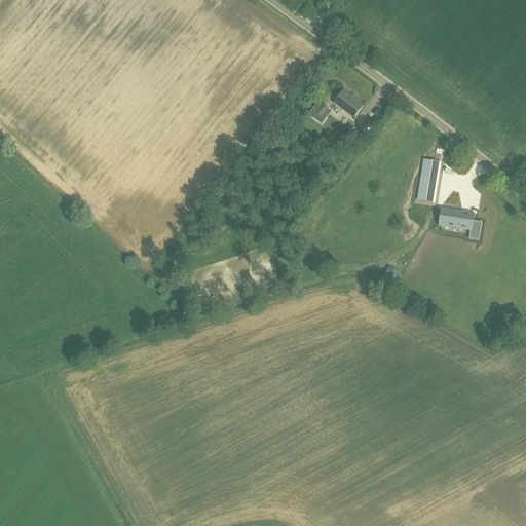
[(334,103),(353,118),(364,105),(344,89),(334,103)]
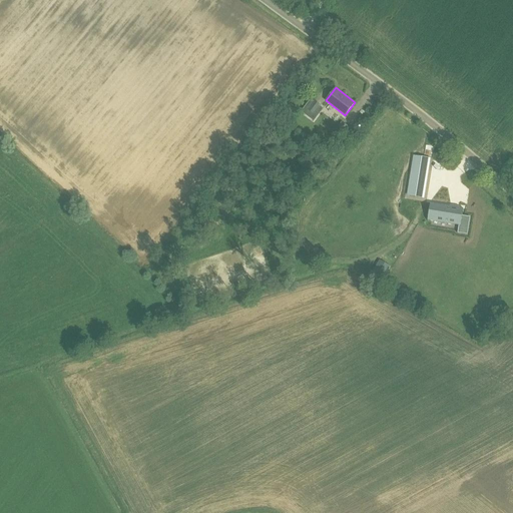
[(308,109),(314,114),(321,105),(314,100),(314,101),(310,98),(307,103),(311,106),(308,109)]
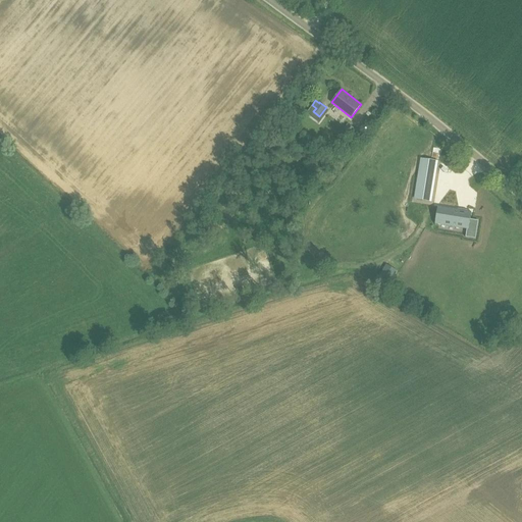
[(341,133),(349,139),(355,129),(348,124),(341,133)]
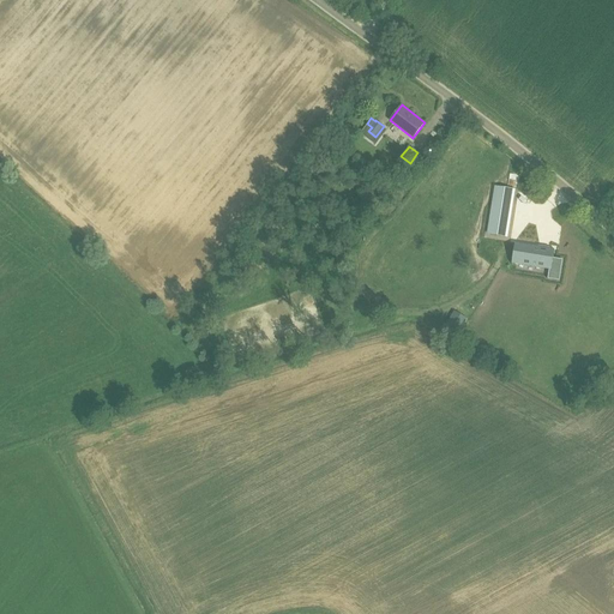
[(488,235),(506,238),(513,191),(497,187),(488,235)]
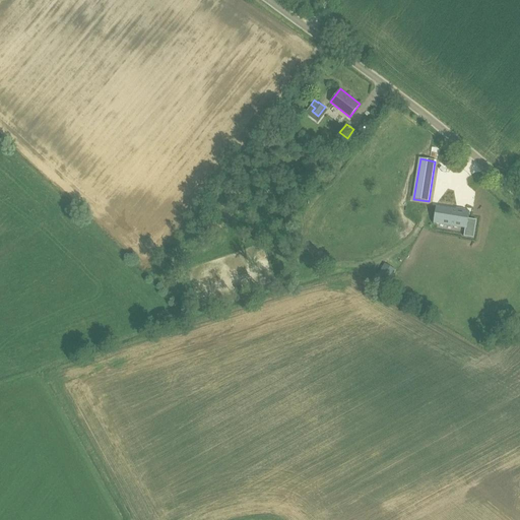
[(455,194),(467,185),(461,176),(448,185),(455,194)]
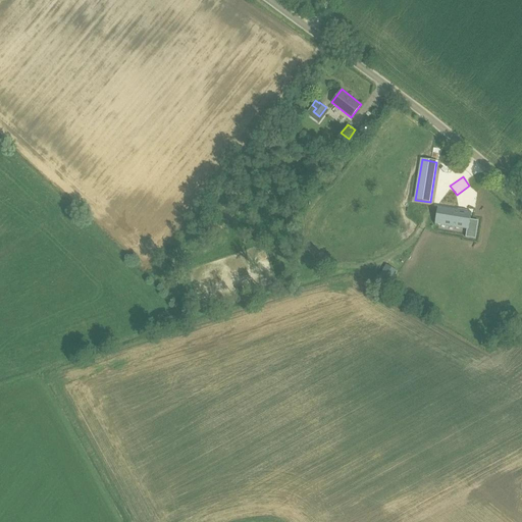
[(466,238),(475,240),(478,221),(471,220),(472,213),(437,207),(435,223),(467,228),(466,238)]
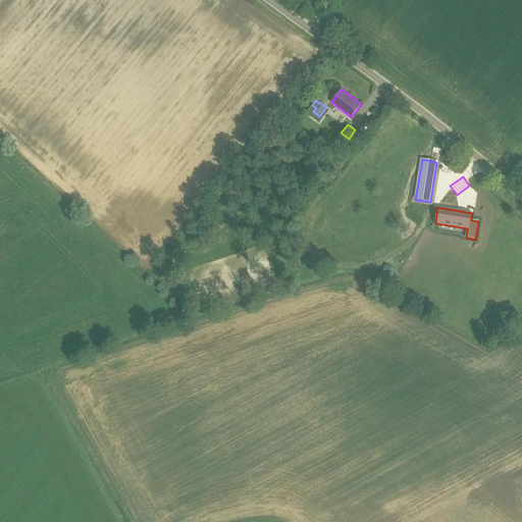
[(386,264),(379,276),(389,283),(397,271),(386,264)]
